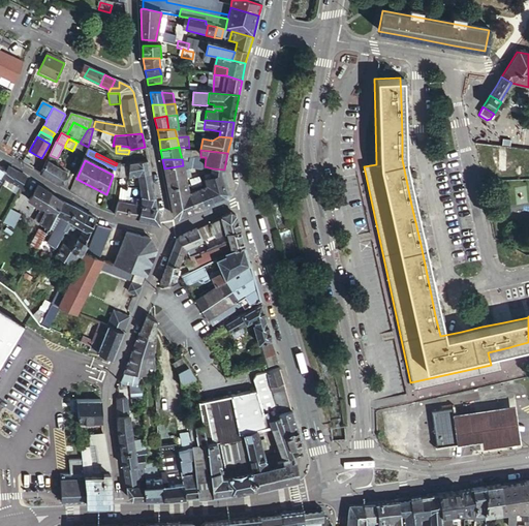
[(65,175),(47,162),(40,175),(58,186),(65,175)]
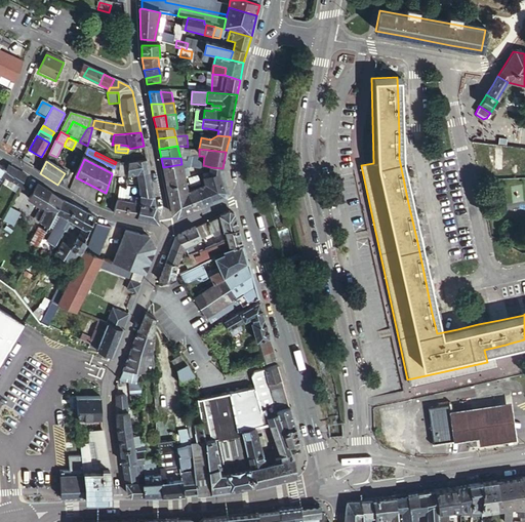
[(136,170),(148,168),(147,162),(124,165),(125,177),(137,174),(136,170)]
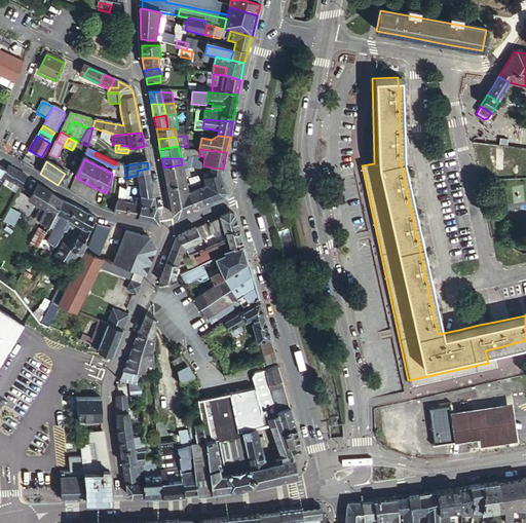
[(115,164),(114,169),(112,174),(112,175),(125,178),(124,165),(121,165),(115,164)]
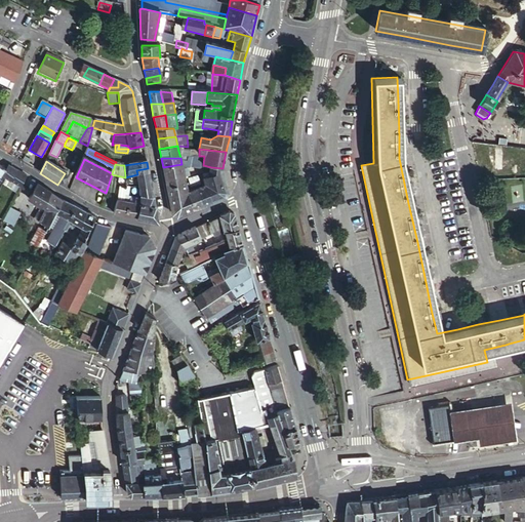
[(183,172),(182,164),(163,167),(165,178),(184,174),(183,172)]
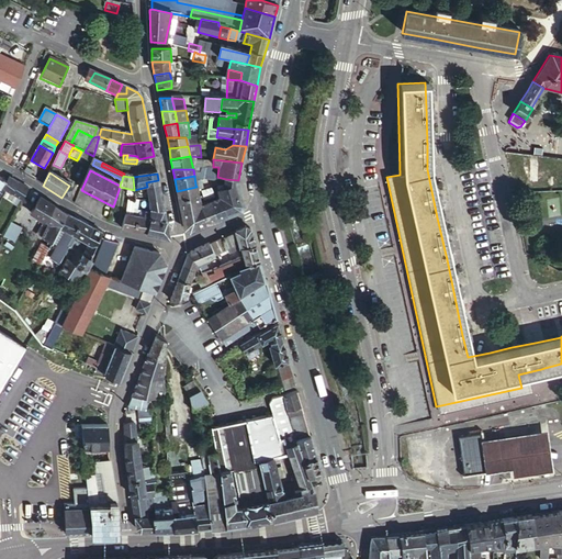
[(22,202),(27,190),(8,178),(6,182),(1,189),(22,202)]
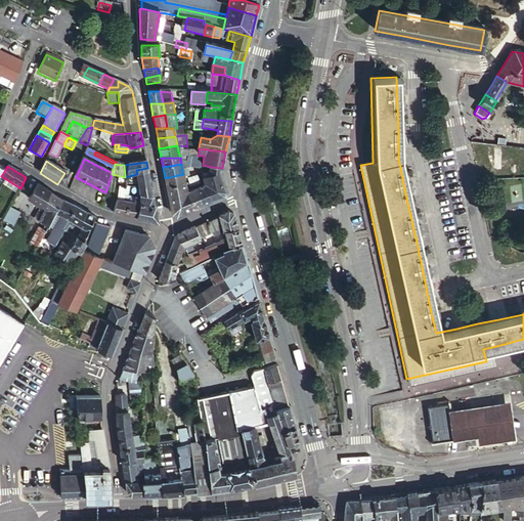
[(210,175),(221,172),(222,168),(211,167),(210,175)]
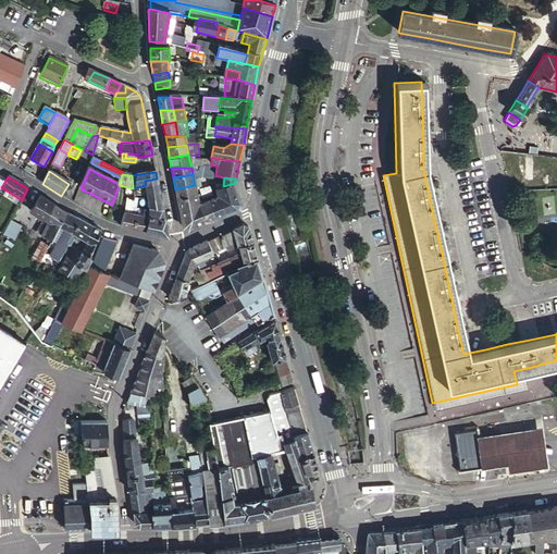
[(146,185),(149,200),(161,199),(158,183),(148,185),(146,185)]
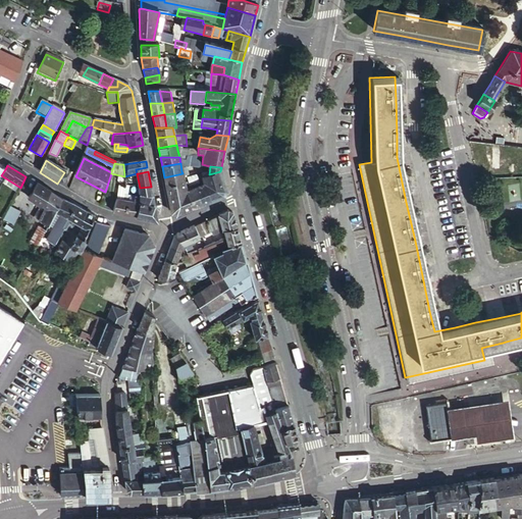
[(205,186),(223,180),(220,171),(209,174),(202,177),(205,186)]
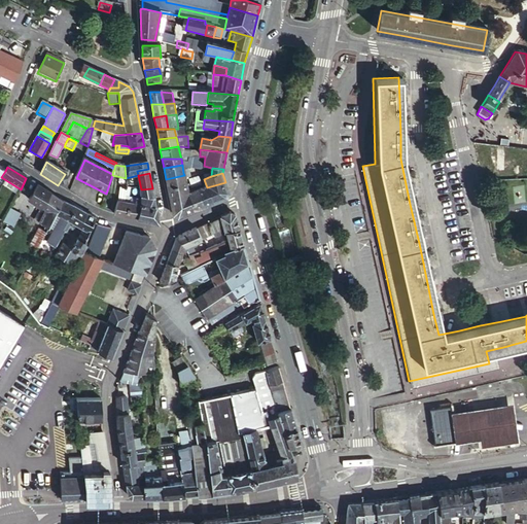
[(186,184),(185,180),(184,175),(166,179),(168,189),(186,186),(186,184)]
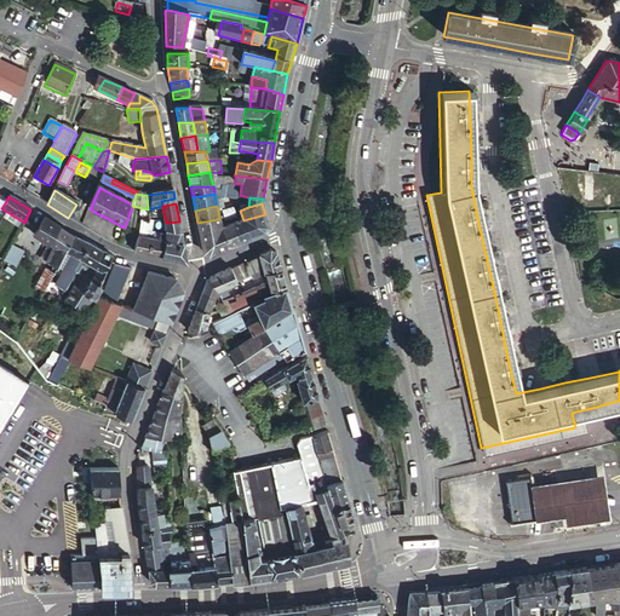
[(242,222),(251,241),(271,232),(265,214),(244,220),(242,222)]
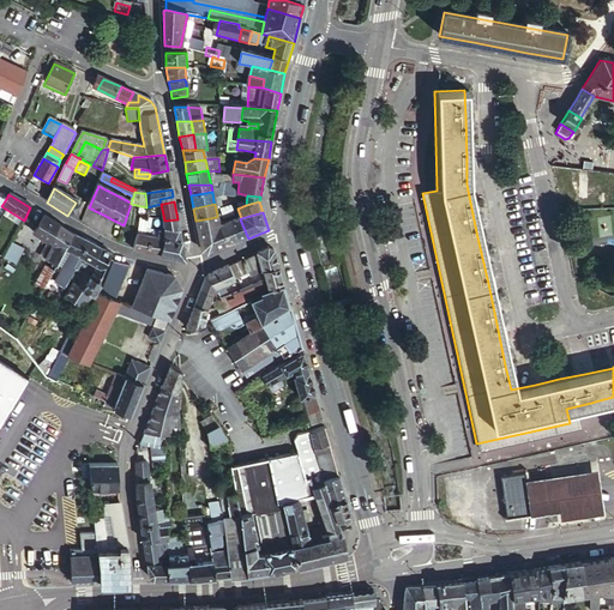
[(58,225),(43,216),(32,234),(48,243),(58,225)]
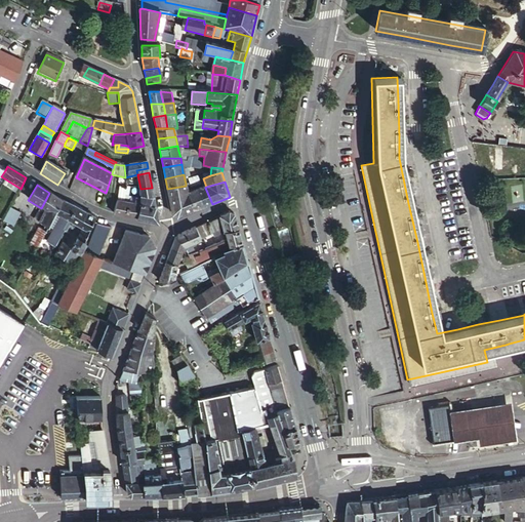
[(186,186),(167,189),(169,200),(180,198),(180,194),(188,193),(186,186)]
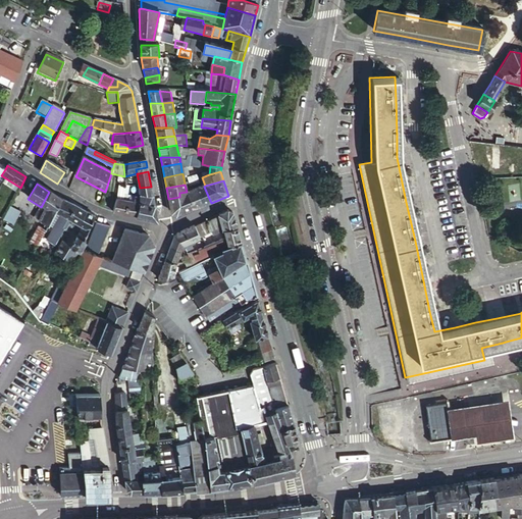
[(151,187),(140,188),(141,195),(141,199),(140,204),(141,205),(137,218),(153,221),(157,217),(151,187)]
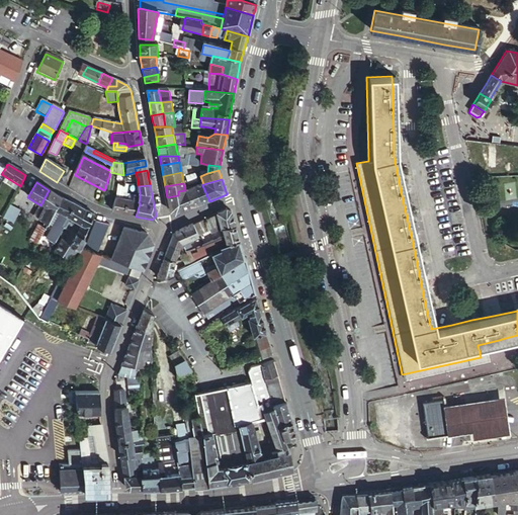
[(197,187),(194,188),(200,205),(209,201),(202,185),(200,186),(197,187)]
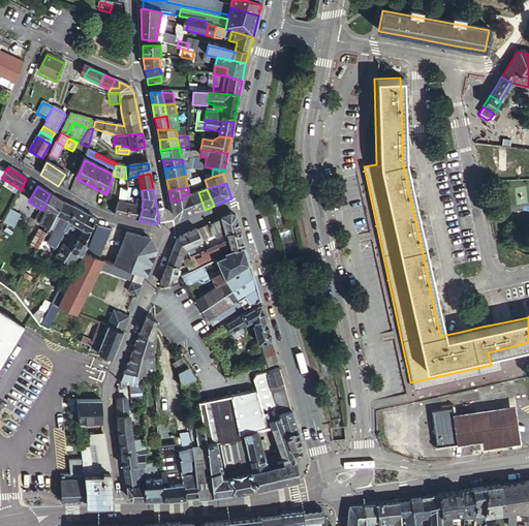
[(194,193),(189,195),(196,213),(205,210),(198,192),(194,193)]
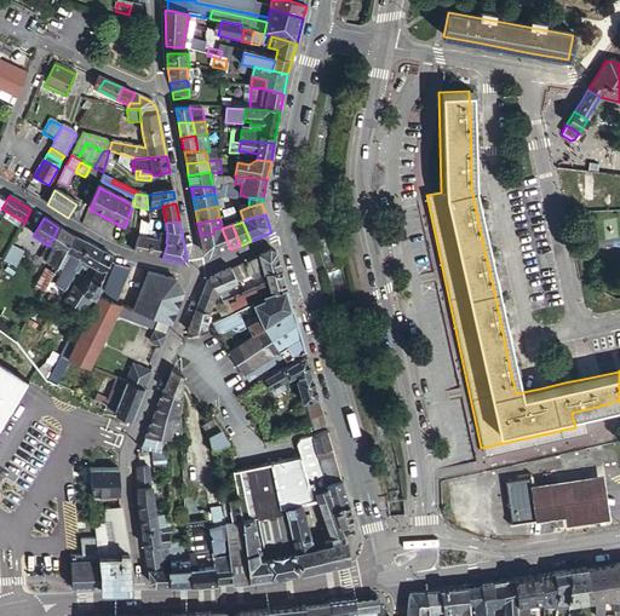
[(65,252),(73,236),(58,228),(49,246),(53,248),(46,263),(57,269),(65,252)]
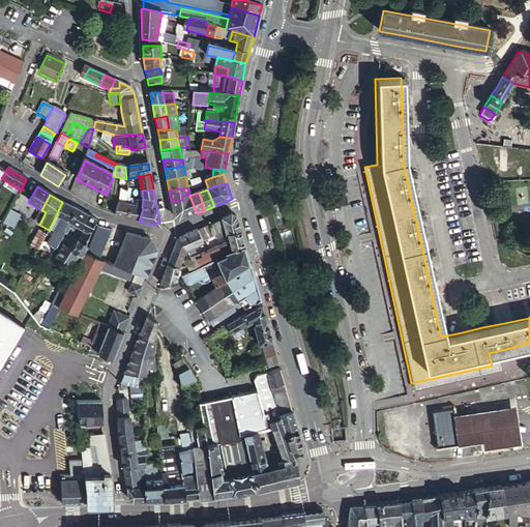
[(197,213),(189,196),(189,195),(182,196),(182,200),(171,202),(174,218),(179,222),(197,213)]
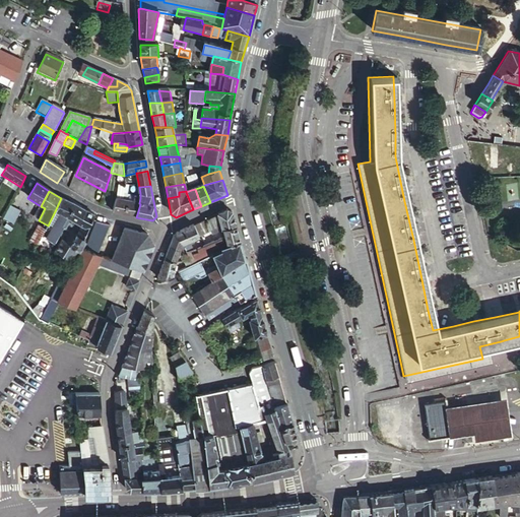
[(137,203),(138,198),(123,195),(122,195),(121,201),(137,203)]
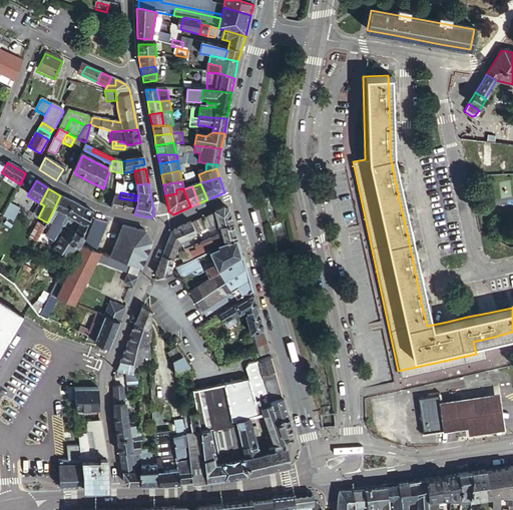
[(73,202),(60,195),(54,208),(62,213),(67,216),(73,202)]
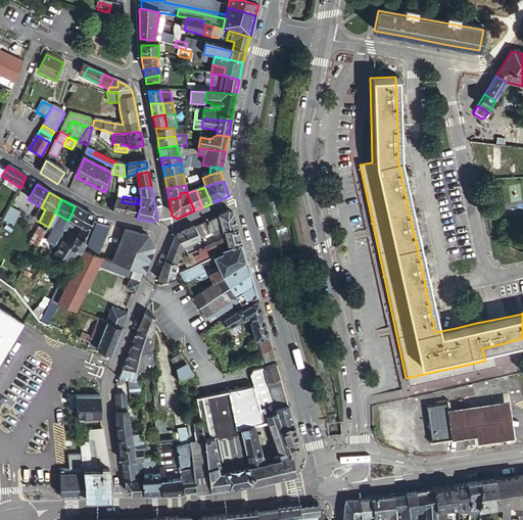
[(116,201),(113,214),(113,215),(137,219),(138,204),(122,202),(116,201)]
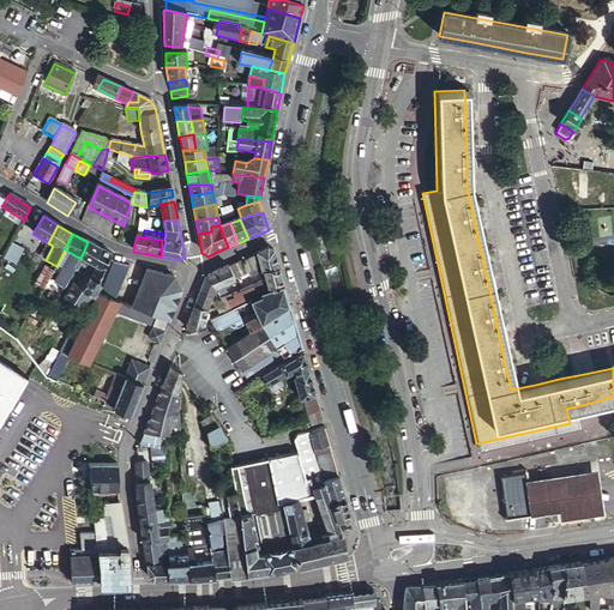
[(101,251),(88,242),(80,259),(82,259),(90,264),(94,266),(101,251)]
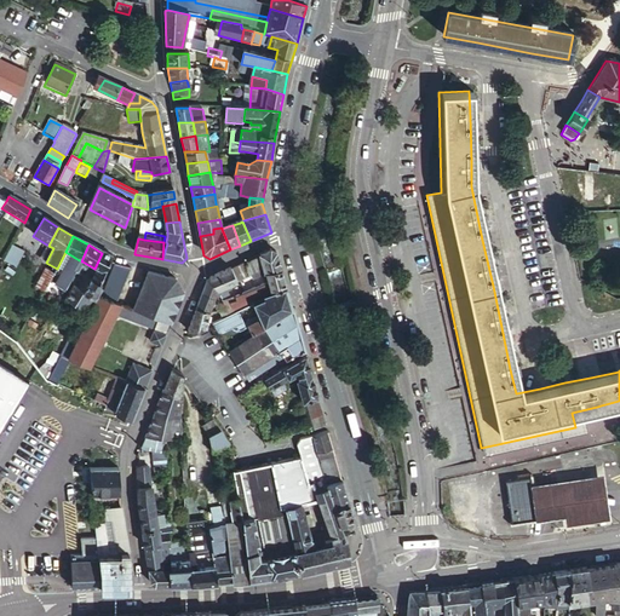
[(23,252),(11,248),(4,263),(16,268),(23,252)]
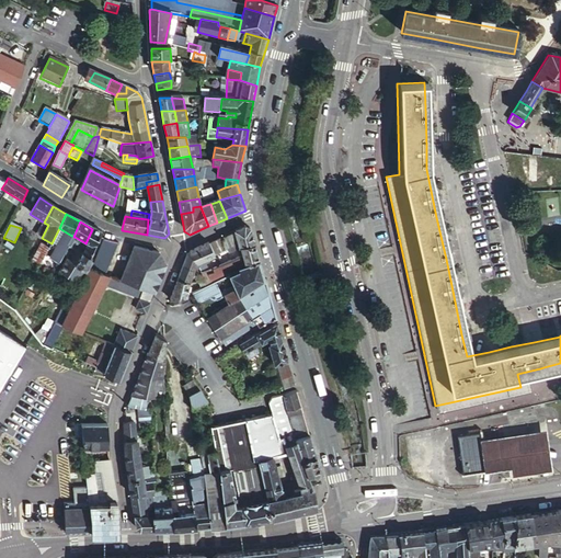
[(245,228),(235,232),(237,241),(252,237),(251,231),(245,228)]
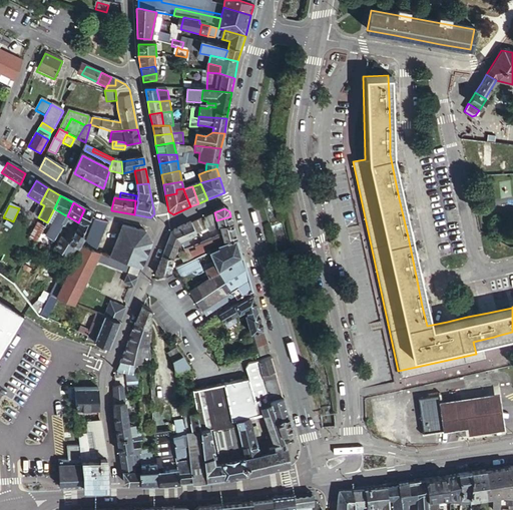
[(82,237),(91,217),(93,213),(84,209),(78,222),(81,224),(76,234),(82,237)]
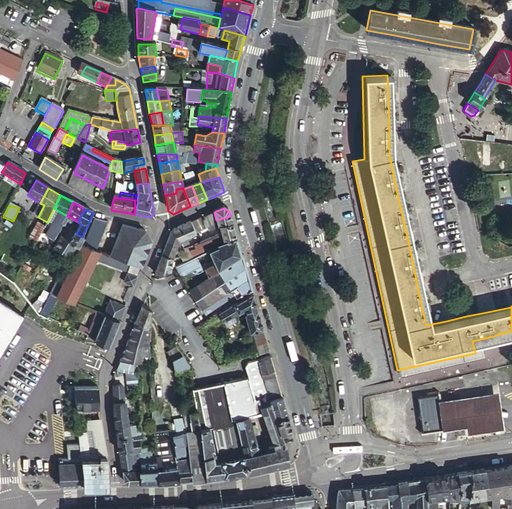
[(216,220),(214,212),(201,218),(205,230),(214,227),(217,222),(216,220)]
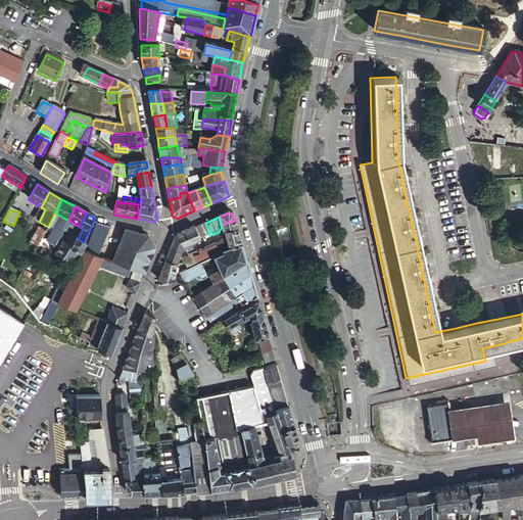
[(69,221),(68,221),(63,218),(49,241),(56,245),(64,231),(63,230),(69,221)]
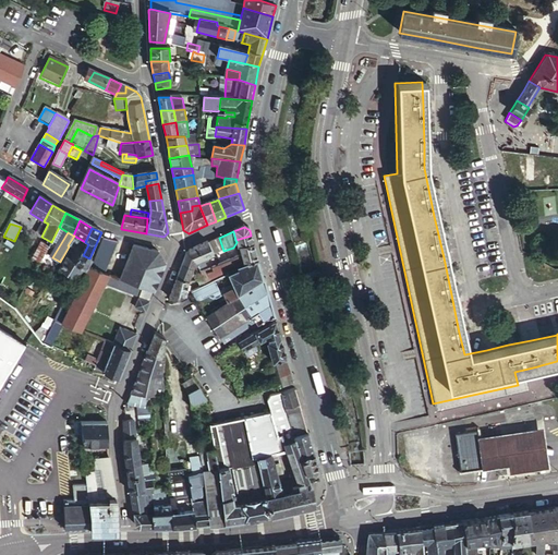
[(82,240),(74,236),(68,245),(69,246),(72,248),(75,241),(80,244),(82,240)]
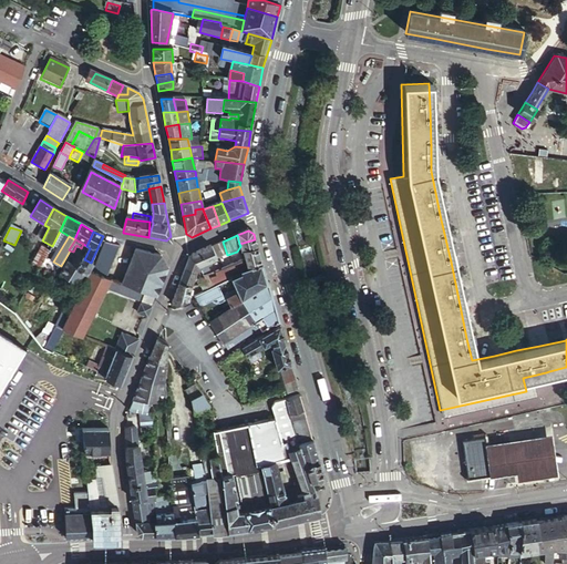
[(258,248),(255,239),(239,244),(240,246),(241,253),(243,253),(258,248)]
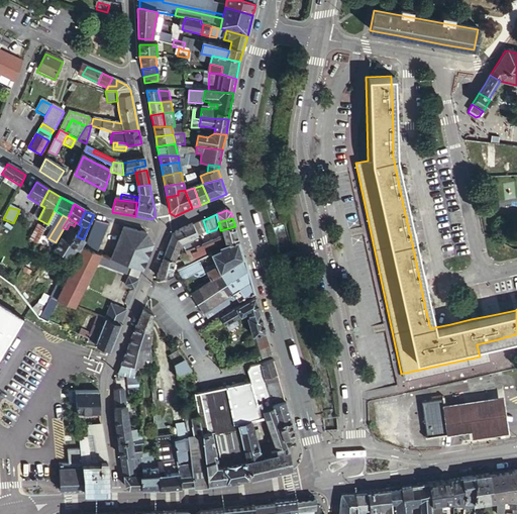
[(110,224),(97,220),(86,250),(98,255),(110,224)]
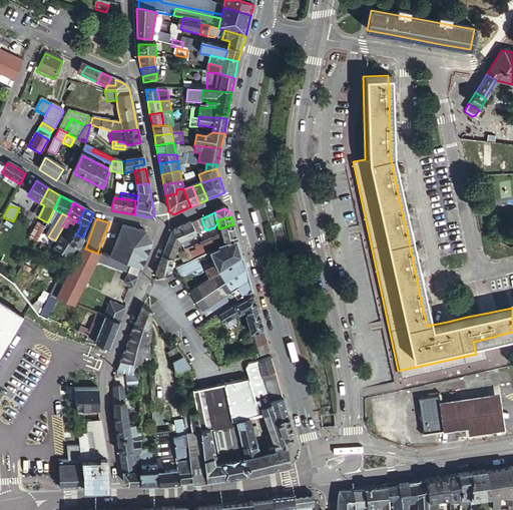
[(201,218),(190,224),(195,235),(205,230),(201,218)]
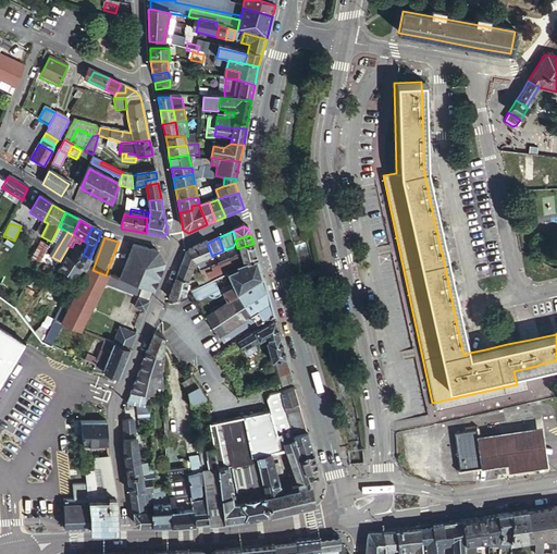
[(45,255),(49,246),(41,242),(37,250),(45,255)]
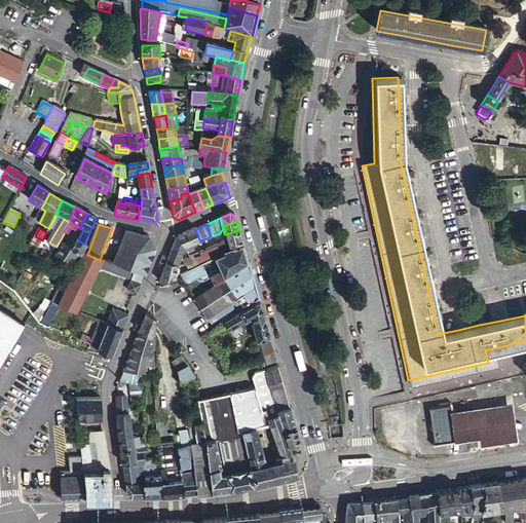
[(179,238),(178,239),(183,248),(185,250),(200,241),(195,230),(179,238)]
